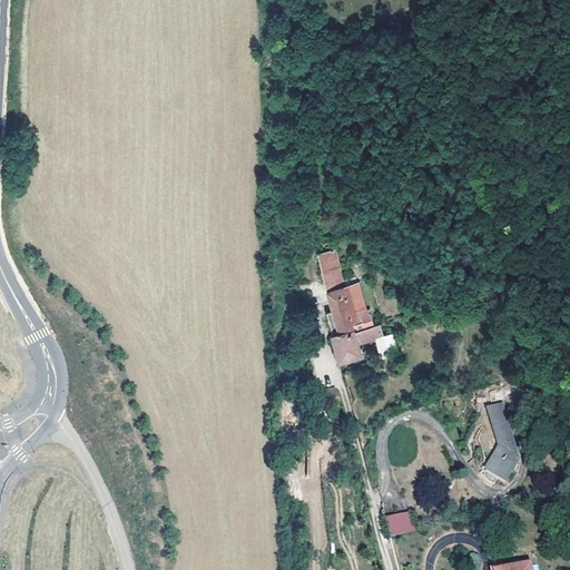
[(327,291),(343,286),(340,276),(332,248),(317,252),(327,291)]
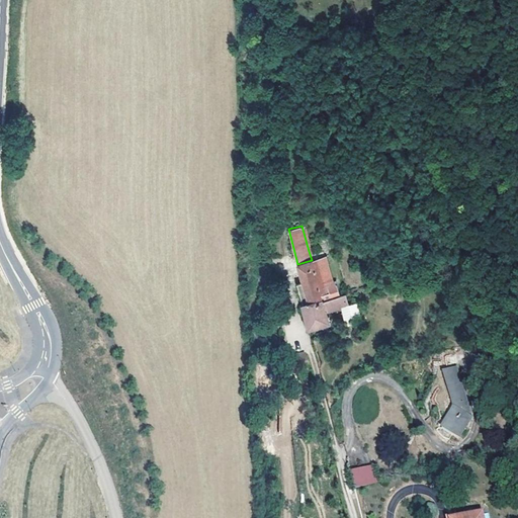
[(312,260),(323,257),(321,248),(309,251),(312,260)]
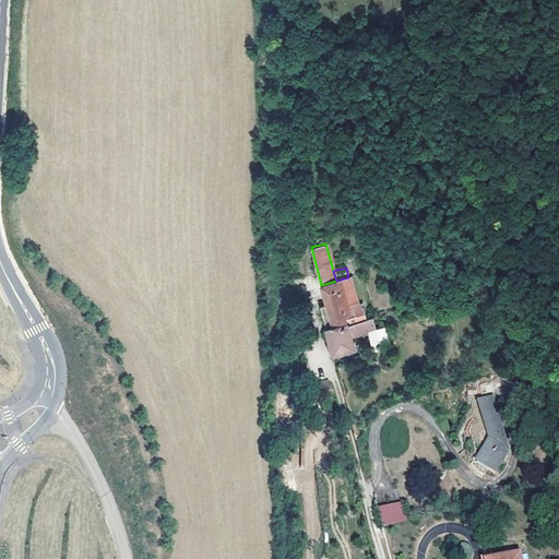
[(324,329),(361,316),(364,314),(359,299),(356,300),(348,277),(336,281),(321,285),(319,285),(326,311),(320,312),(324,329)]
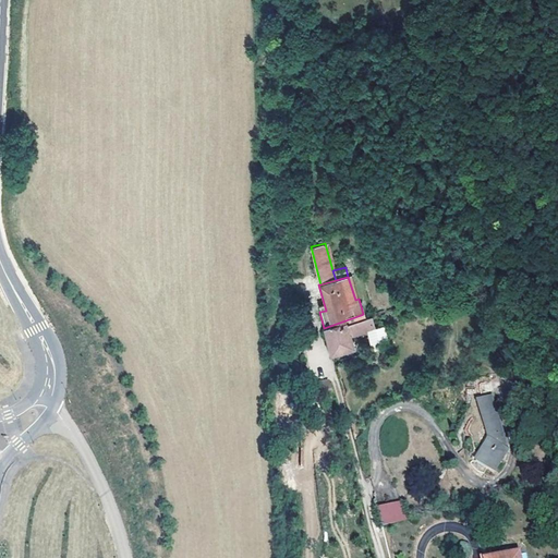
[(364,327),(361,315),(324,328),(329,350),(351,344),(348,331),(364,327)]
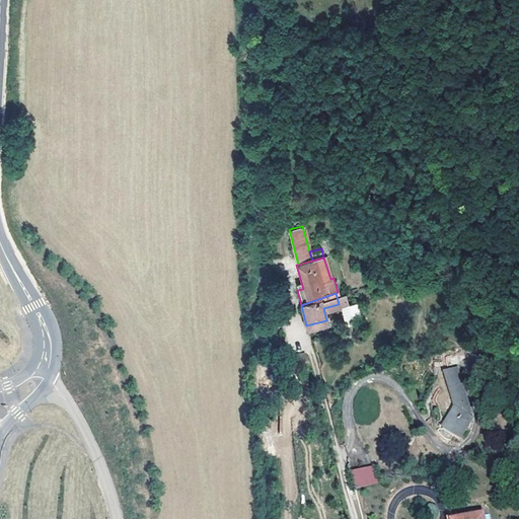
[(456,363),(446,366),(455,398),(441,419),(458,431),(470,412),(456,363)]
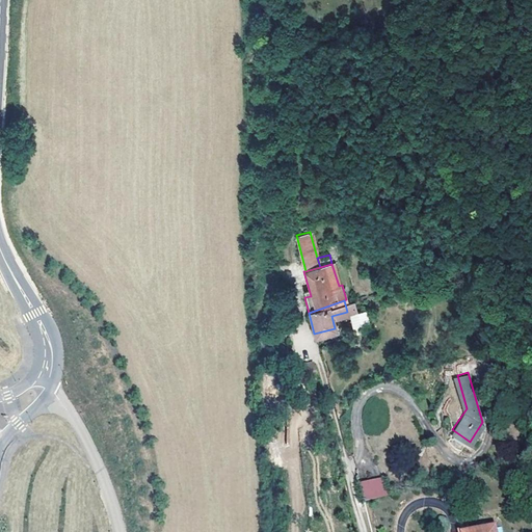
[(379,477),(358,483),(363,501),(384,495),(379,477)]
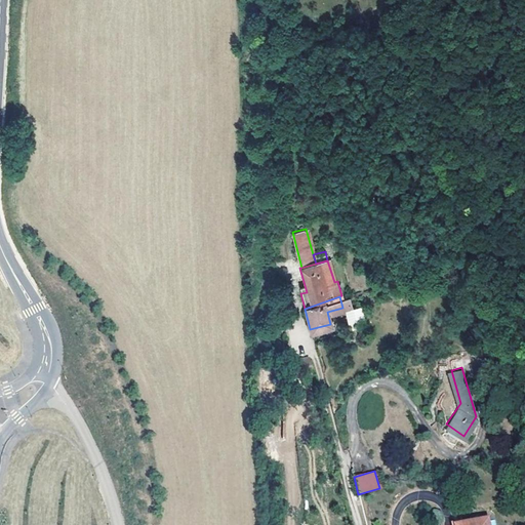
[(458,523),(458,524),(489,524),(487,515),(458,523)]
